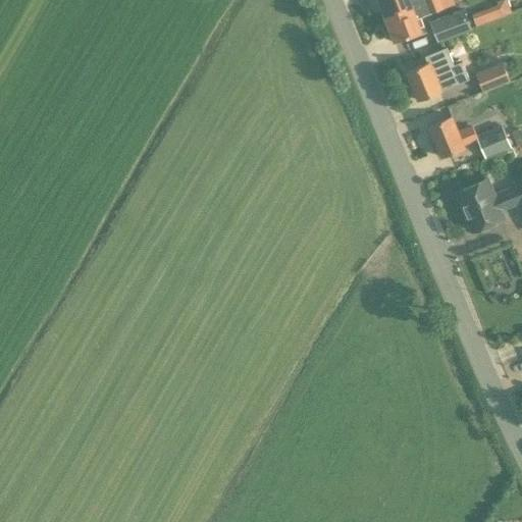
[(378,0),(385,17),(413,7),(424,3),(430,0),(378,0)]
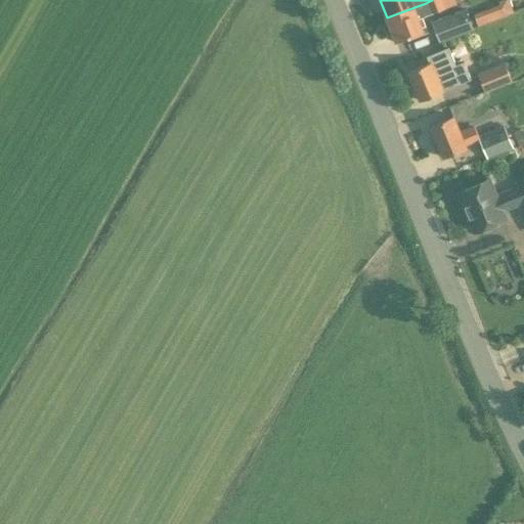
[(457,2),(455,0),(432,0),(415,7),(387,17),(397,41),(410,35),(411,38),(429,31),(424,17),(424,16),(457,2)]
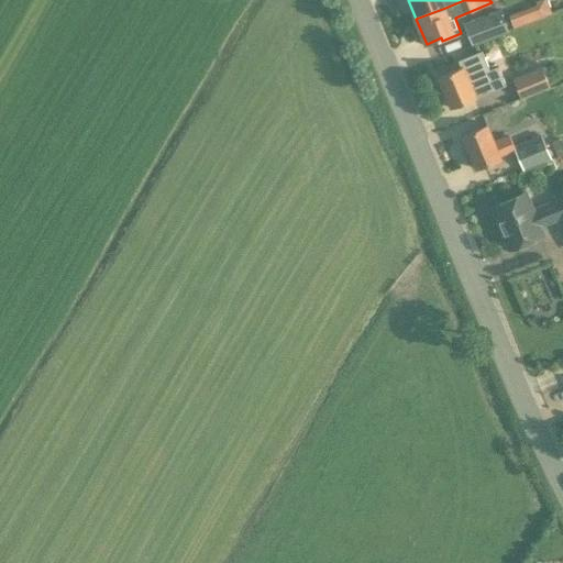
[(538,4),(509,15),(514,28),(542,18),(551,14),(545,0),(540,0),(537,1),(538,4)]
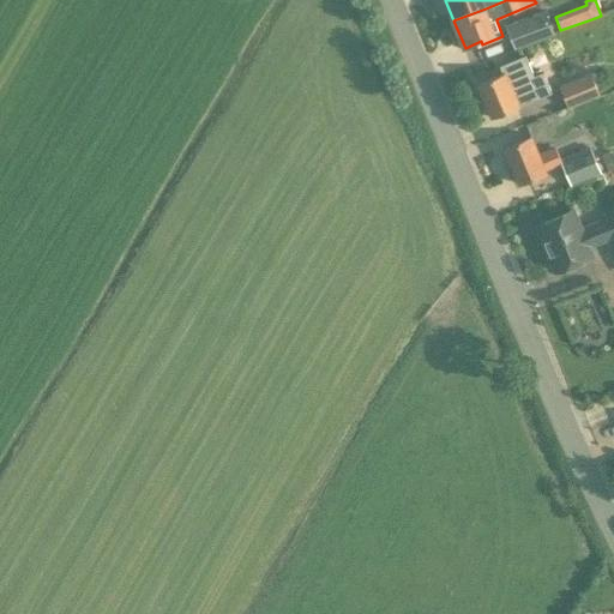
[(543,11),(506,25),(515,48),(553,34),(543,11)]
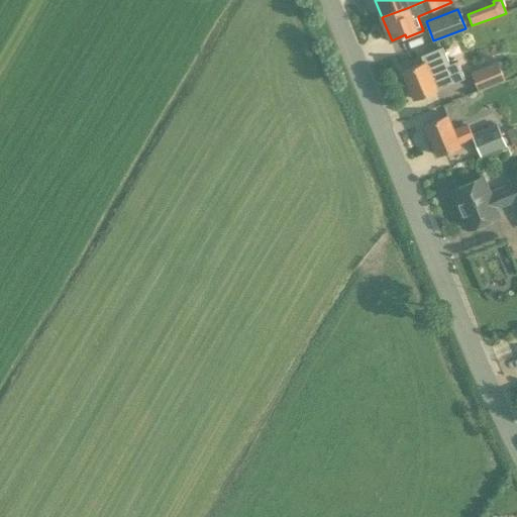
[(415,100),(438,90),(464,78),(457,61),(449,64),(442,46),(421,56),(423,62),(403,71),(415,100)]
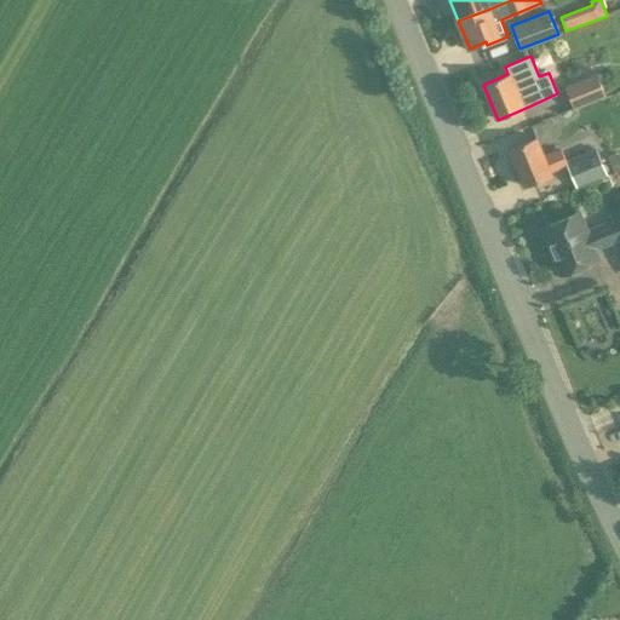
[(596,73),(564,86),(573,109),(606,95),(596,73)]
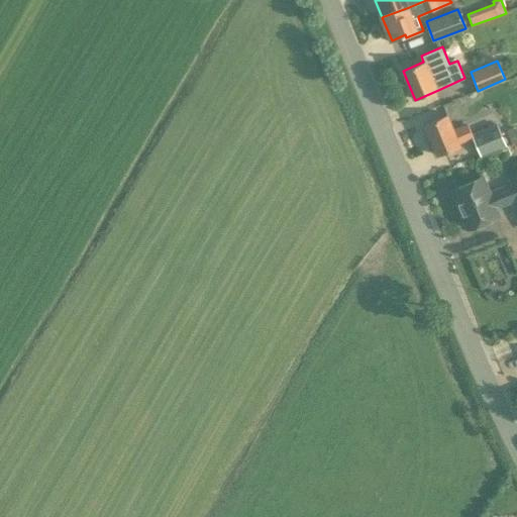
[(447,114),(424,123),(437,156),(460,146),(459,142),(474,136),(482,156),(506,145),(497,124),(472,135),(468,124),(454,130),(447,114)]
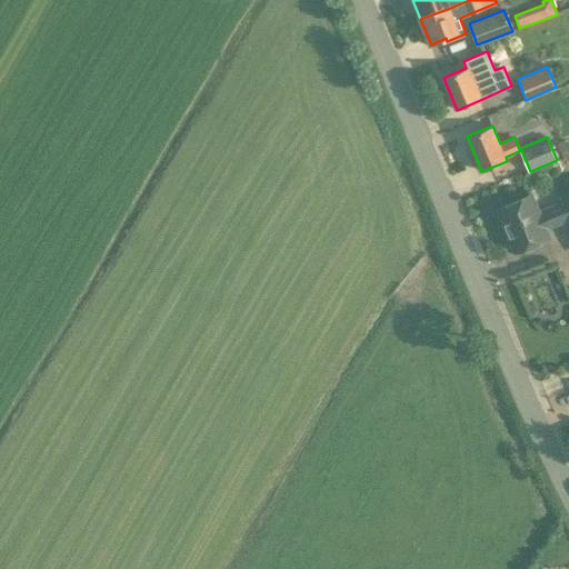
[(532,195),(498,209),(516,252),(550,238),(547,229),(568,219),(568,195),(562,198),(565,202),(540,212),(532,195)]
